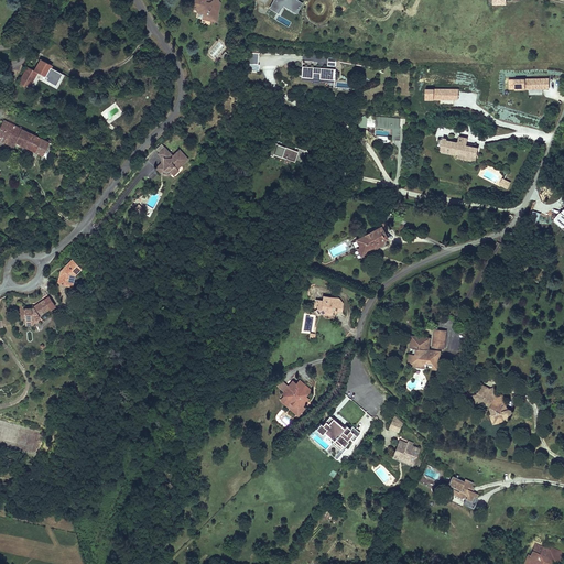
[(218,1),(217,0),(210,0),(209,3),(205,2),(205,0),(192,0),(192,3),(196,4),(195,9),(201,10),(199,14),(214,18),(218,1)]
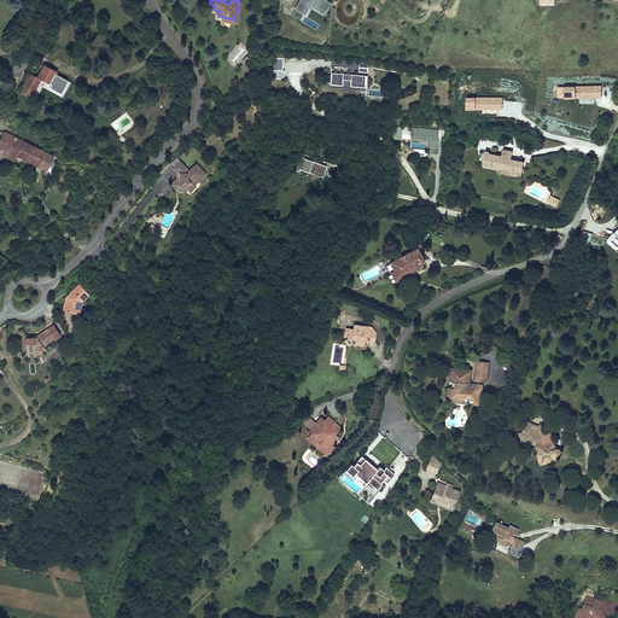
[(332,5),(324,0),(299,0),(295,10),(304,15),(309,6),(325,16),(332,5)]
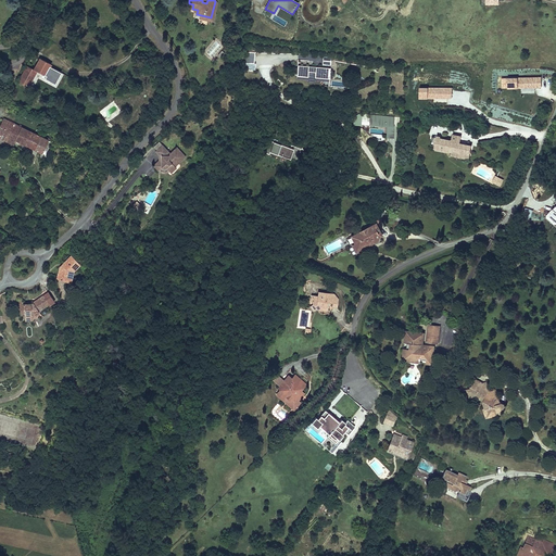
[(253,63),(254,51),(245,50),(244,62),(253,63)]
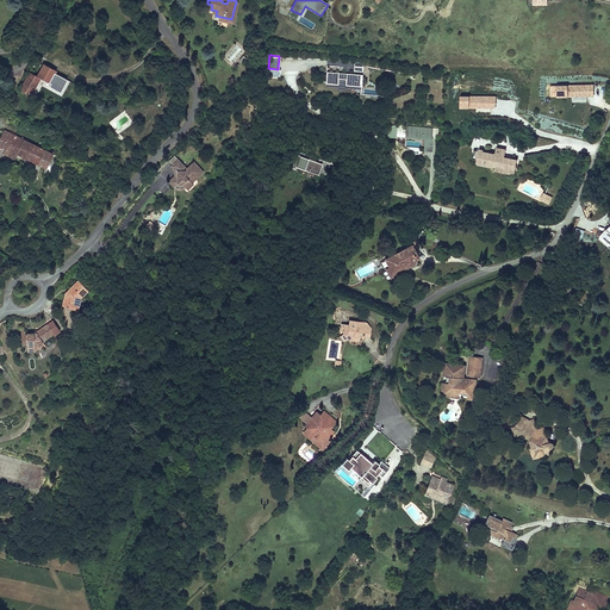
[(355,62),(353,72),(361,73),(363,63),(355,62)]
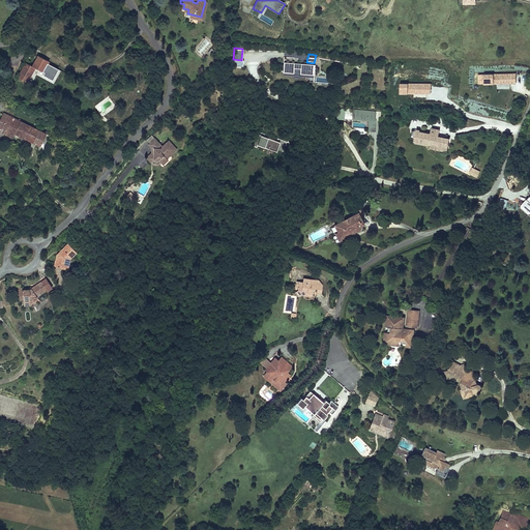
[(37,56),(32,66),(42,71),(47,63),(48,61),(37,56)]
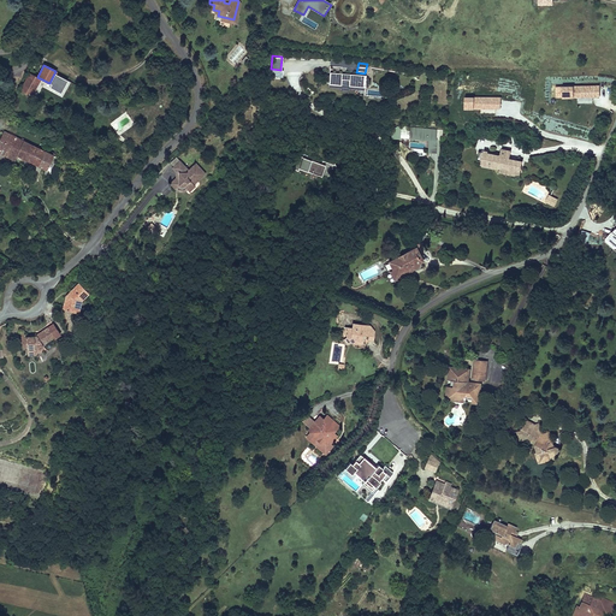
[(365,75),(329,71),(327,82),(363,86),(365,75)]
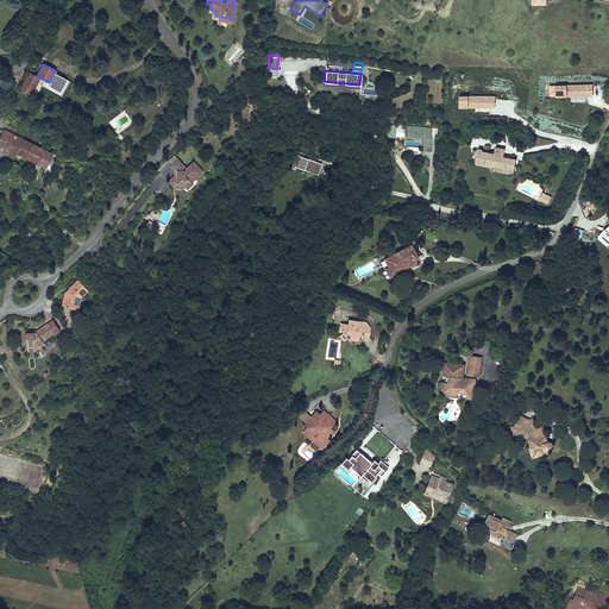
[(31,73),(22,89),(32,94),(41,79),(37,76),(31,73)]
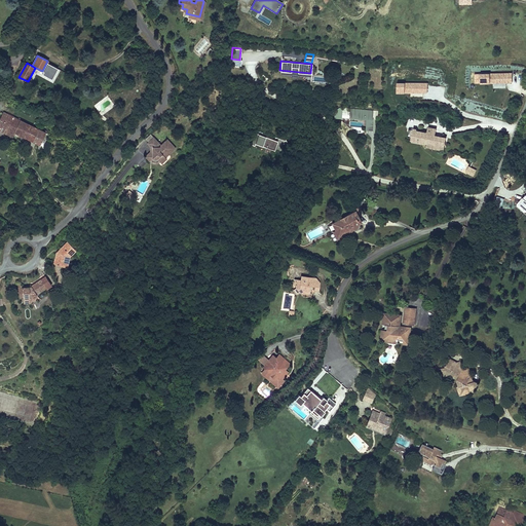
[(59,70),(46,63),(42,71),(45,73),(44,75),(53,80),(54,78),(59,70)]
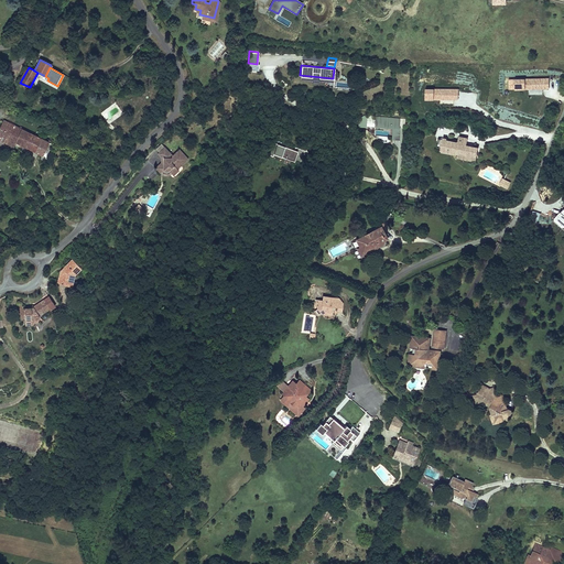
[(516,78),(516,89),(549,89),(549,78),(516,78)]
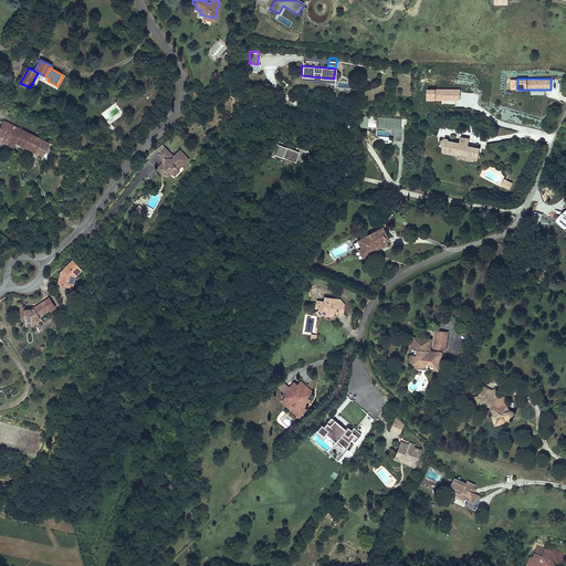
[(427,90),(427,100),(459,100),(459,90),(427,90)]
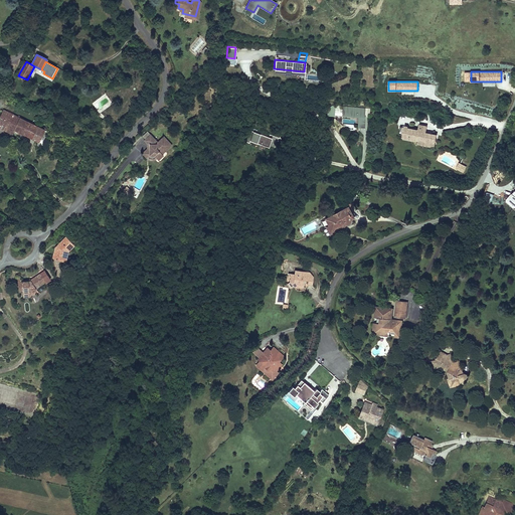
[(364,108),(343,106),(342,114),(350,114),(350,113),(356,114),(356,115),(360,115),(359,125),(364,126),(364,117),(364,108)]
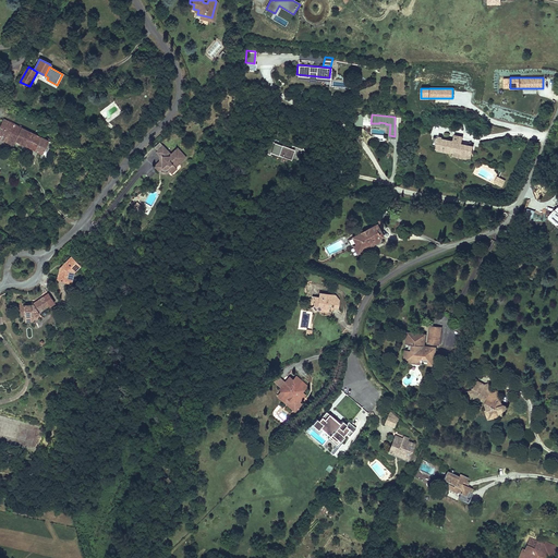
[(4,118),(0,128),(0,138),(16,146),(17,142),(24,126),(4,118)]
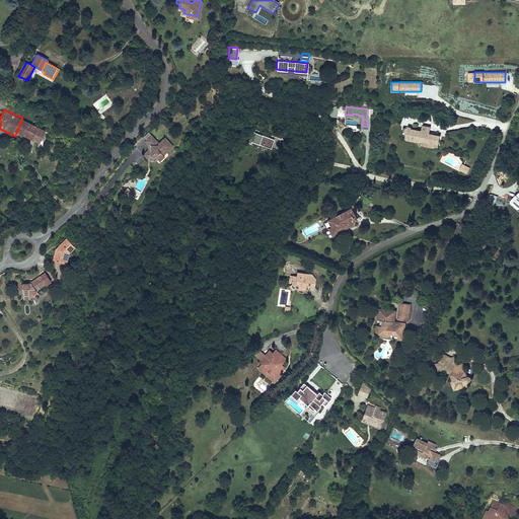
[(22,118),(16,132),(33,140),(39,127),(22,118)]
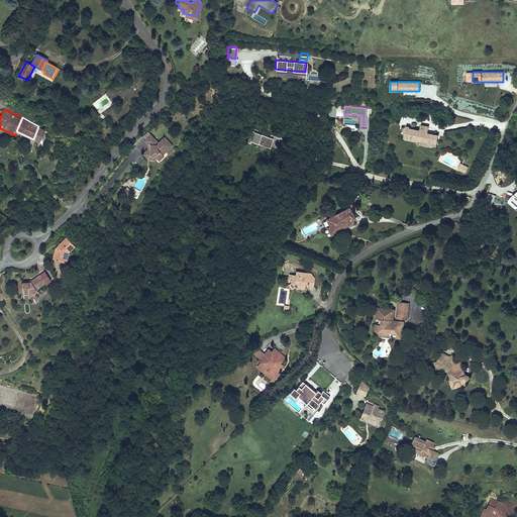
[(437,134),(426,132),(427,125),(419,124),(419,128),(418,129),(412,128),(413,127),(405,125),(405,127),(403,133),(403,136),(404,136),(417,139),(419,139),(419,138),(436,142),(437,134)]
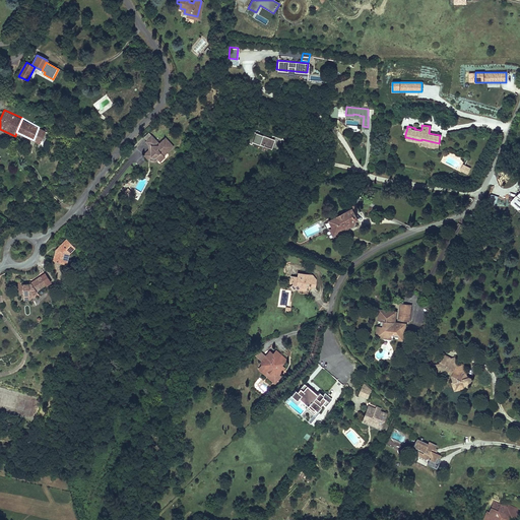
[(40,143),(46,129),(39,127),(34,140),(40,143)]
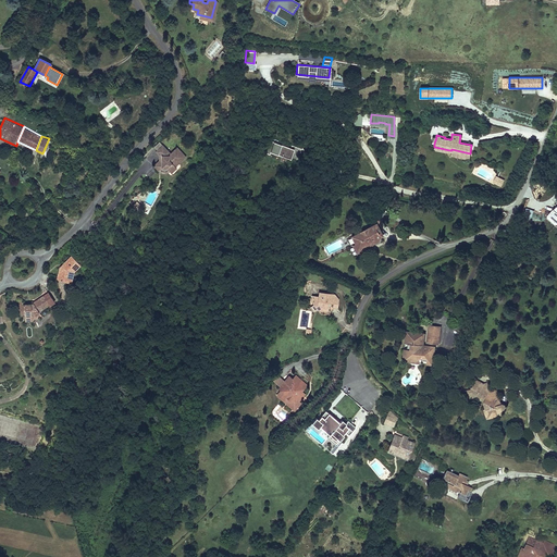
[(184,152),(175,144),(169,151),(160,144),(153,150),(158,153),(160,155),(160,159),(158,159),(153,163),(159,169),(161,166),(166,165),(170,168),(171,170),(175,164),(174,163),(184,152)]
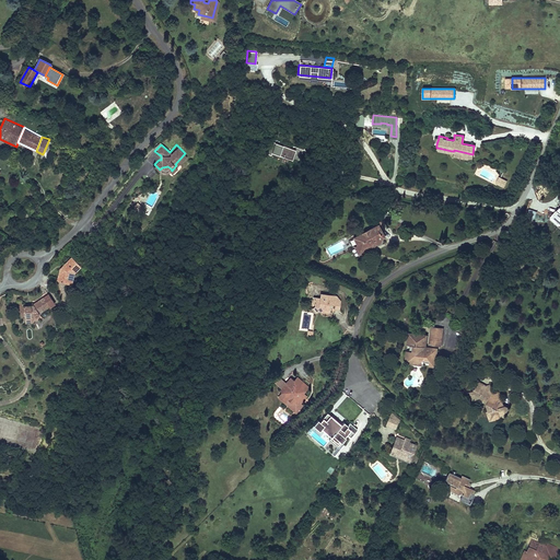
[(292,161),(295,151),(275,144),(271,153),(292,161)]
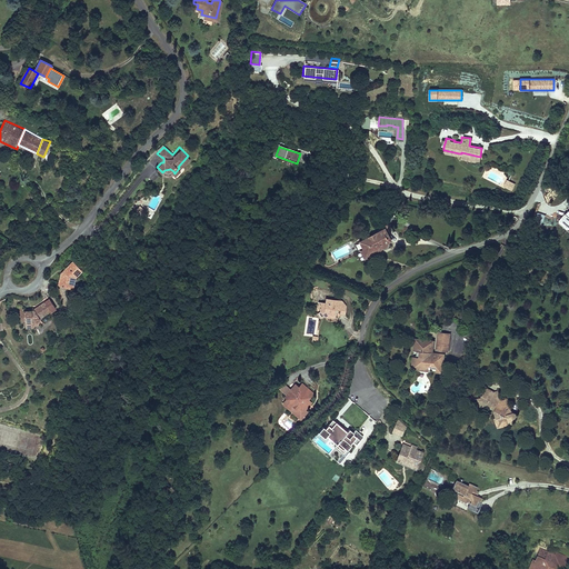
[(489,171),(487,180),(501,185),(505,176),(489,171)]
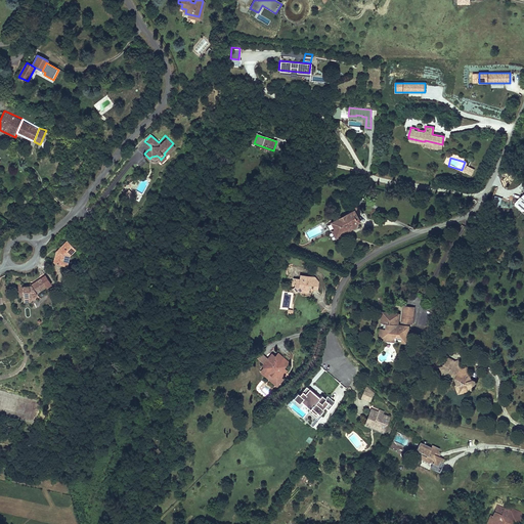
[(523,194),(523,195),(521,199),(520,198),(515,204),(523,211),(523,194)]
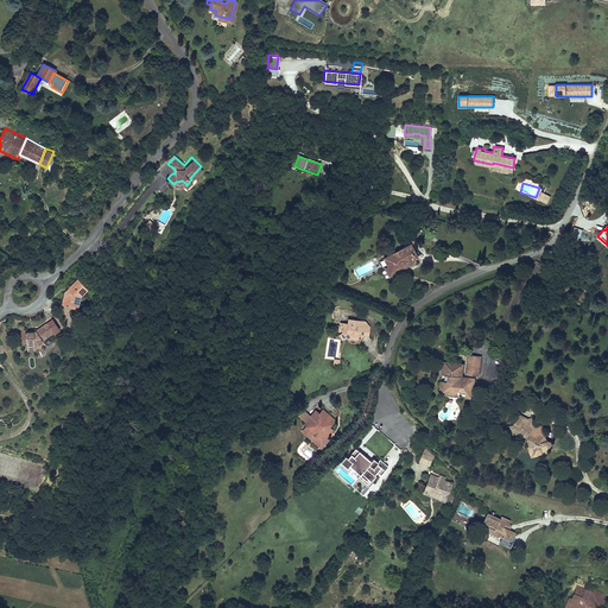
[(401,247),(380,260),(385,270),(388,274),(392,272),(393,274),(399,272),(398,268),(406,264),(413,260),(407,249),(407,247),(403,245),(401,247)]
